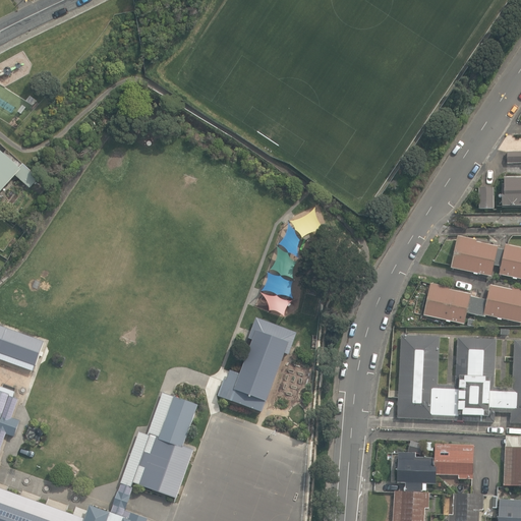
[(0,193),(17,175),(33,189),(40,180),(7,151),(4,155),(0,151),(0,193)]
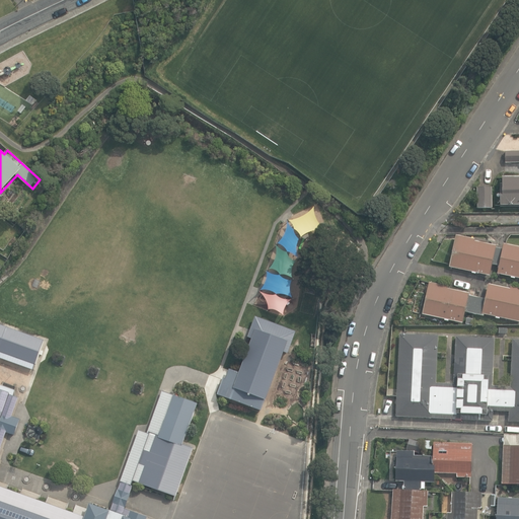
[(518,150),(505,151),(505,162),(518,162),(518,150)]
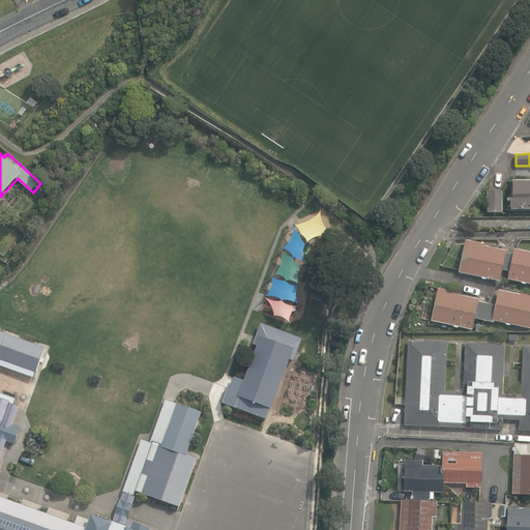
[(529,179),(512,179),(512,187),(510,187),(510,209),(529,209),(529,179)]
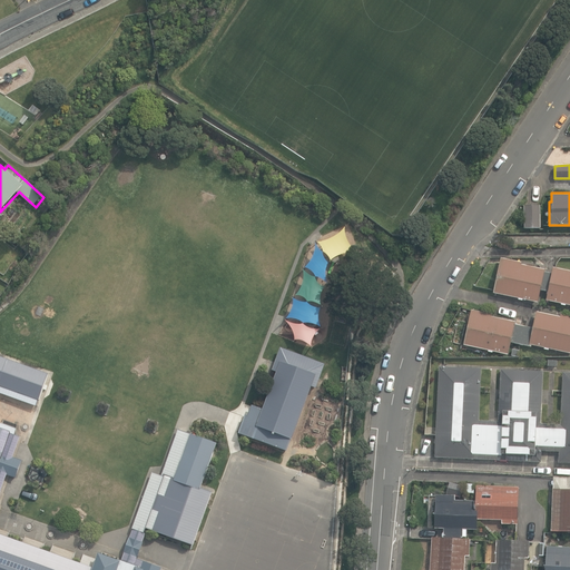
[(526,206),(526,228),(541,228),(540,205),(526,206)]
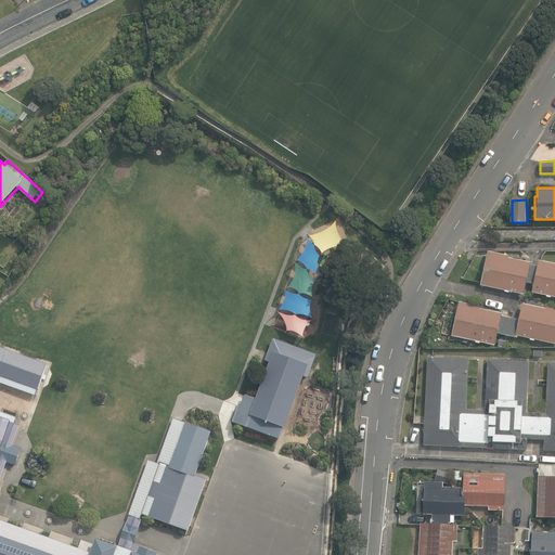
[(339,234),(334,224),(324,230),(330,240),(339,234)]
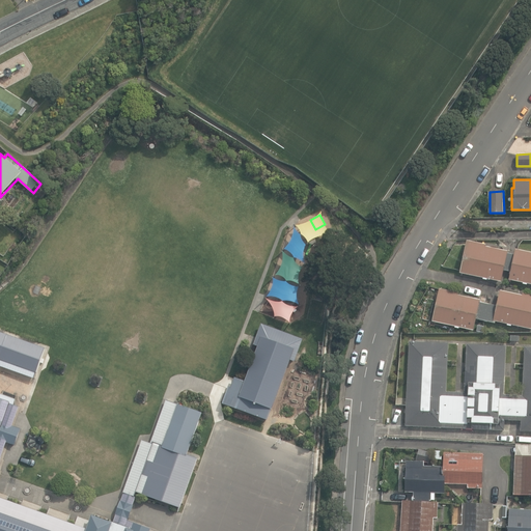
[(530,251),(513,248),(512,254),(506,252),(506,250),(484,246),(484,244),(466,240),(458,271),(481,276),(481,278),(485,279),(485,277),(500,280),(502,269),(509,271),(507,278),(522,281),(521,282),(525,283),(526,282),(530,282),(530,251)]
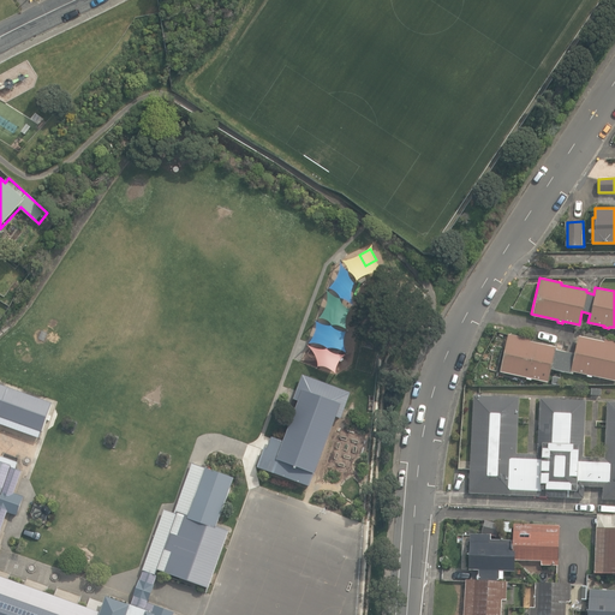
[(11,297),(3,294),(0,300),(0,302),(7,305),(11,297)]
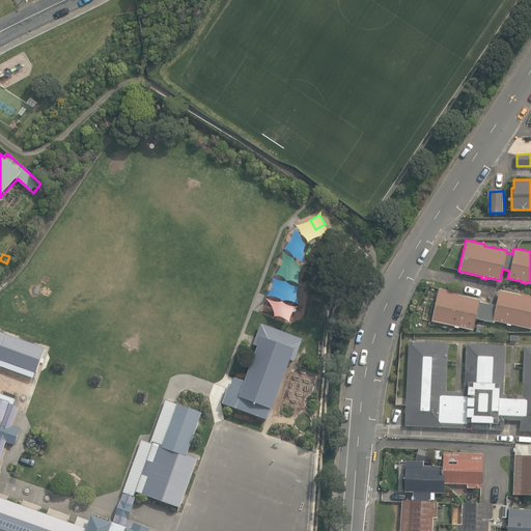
[(457,325),(473,329),(475,317),(494,322),(494,319),(506,322),(506,324),(509,325),(510,323),(530,327),(530,294),(521,291),(521,294),(499,288),(495,304),(478,301),(479,299),(456,294),(456,291),(438,287),(430,319),(453,325),(453,326),(457,327),(457,325)]
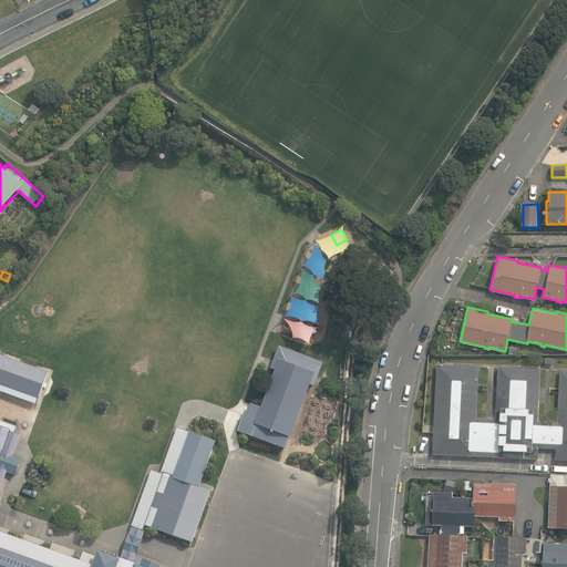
[(322,362),(278,347),(257,405),(250,402),(239,432),(285,449),(308,385),(312,388),(322,362)]
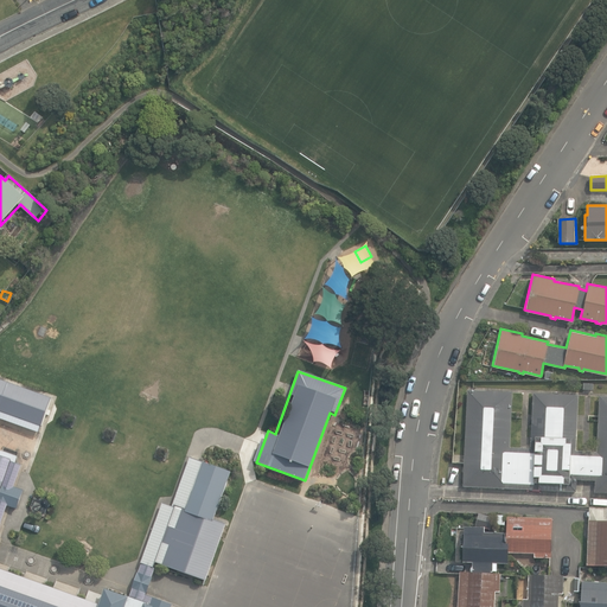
[(57,395),(0,375),(0,409),(46,426),(57,395)]
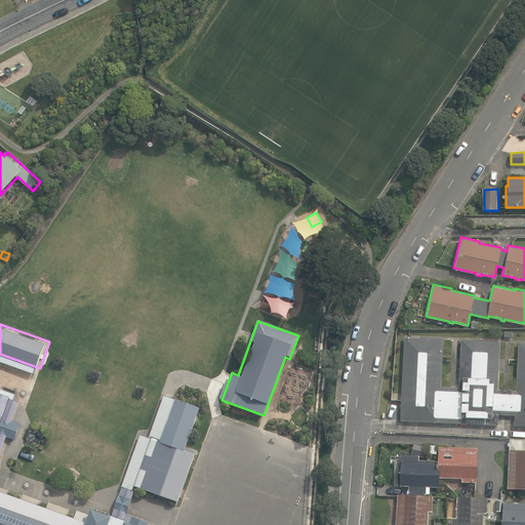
[(446,339),(405,337),(401,420),(503,426),(503,423),(518,423),(518,426),(524,426),(524,342),(523,342),(521,391),(503,391),(506,342),(463,340),(461,388),(444,387),(446,339)]
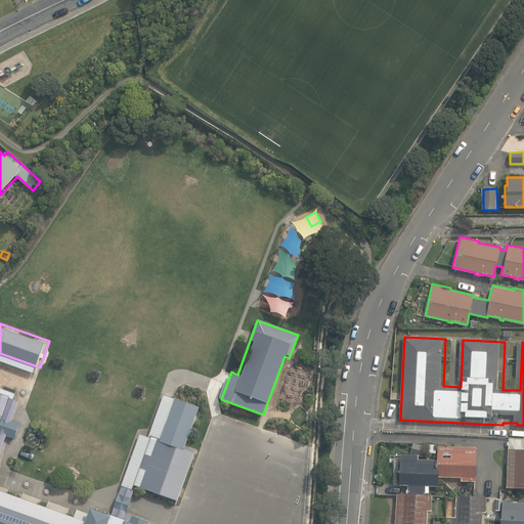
[(0,435),(13,395),(0,390),(0,435)]
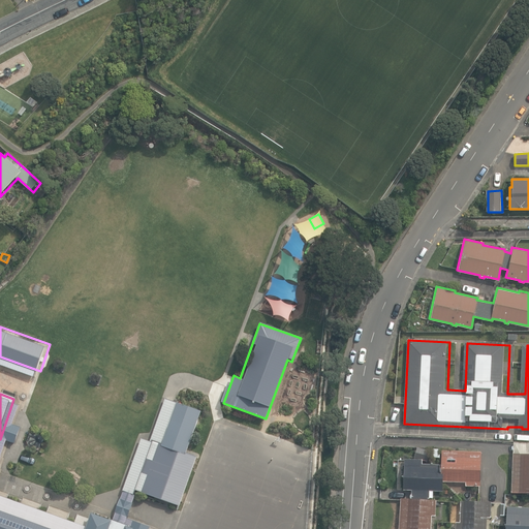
[(197,456),(159,443),(142,494),(180,506),(197,456)]
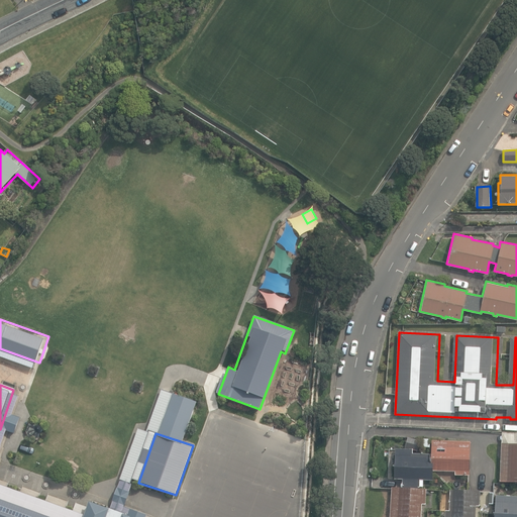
[(501,482),(516,482),(516,433),(503,433),(501,482)]
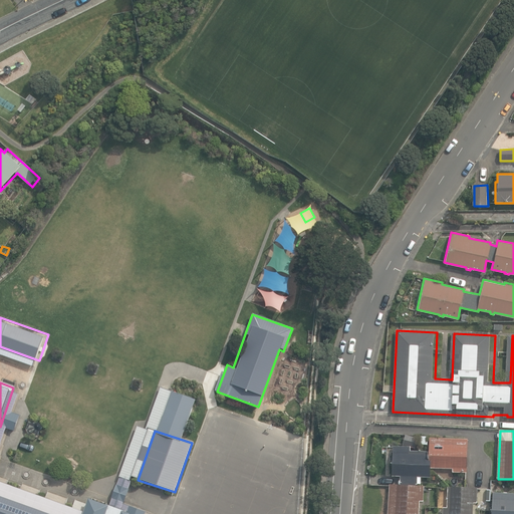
[(389,513),(419,513),(420,501),(424,501),(424,486),(418,486),(418,484),(422,484),(422,477),(431,477),(431,480),(436,480),(436,473),(431,473),(431,468),(453,469),(453,472),(467,472),(468,440),(431,438),(430,452),(411,451),(411,447),(394,446),(393,476),(402,476),(401,485),(391,485),(389,513)]
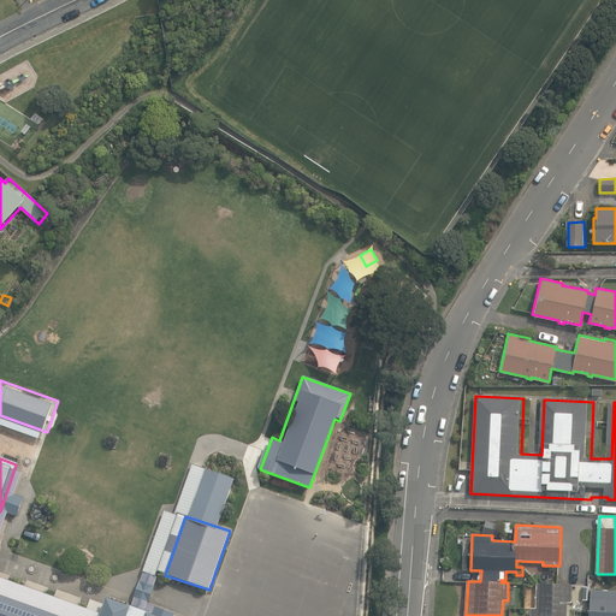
[(101,614),(0,578),(0,615),(164,615),(107,596),(101,614)]
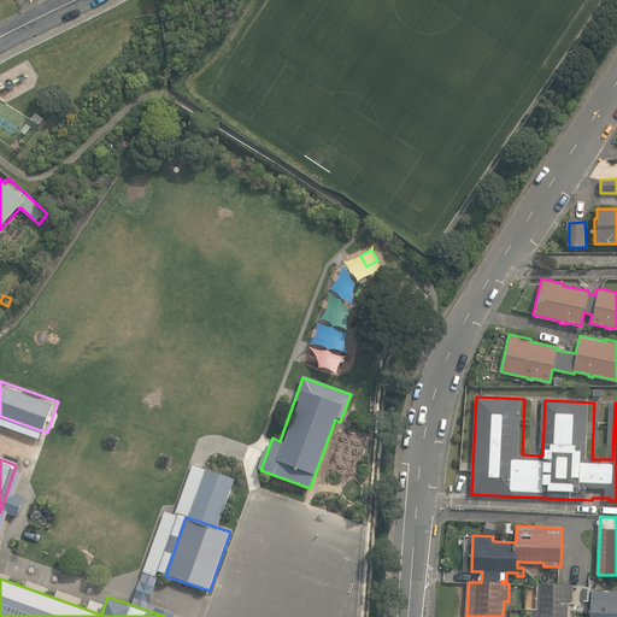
[(533,616),(568,616),(569,604),(573,604),(574,586),(539,585),(538,610),(533,610),(533,616)]
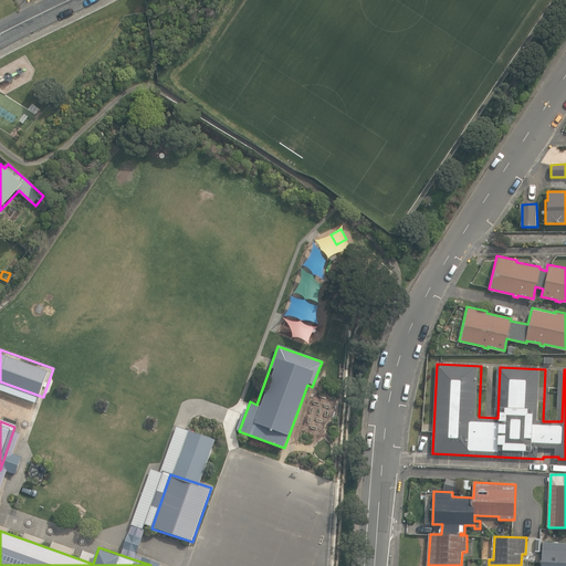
[(565,565),(565,543),(544,543),(542,565),(565,565)]
